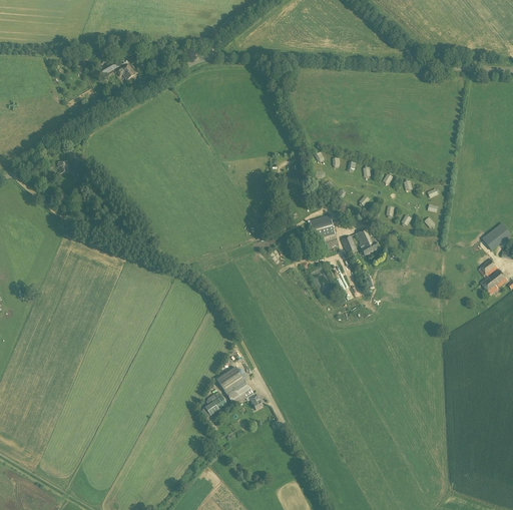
[(136,58),(133,53),(128,57),(131,61),(133,60),(139,70),(143,67),(147,65),(145,62),(150,60),(148,56),(143,59),(141,55),(136,58)]
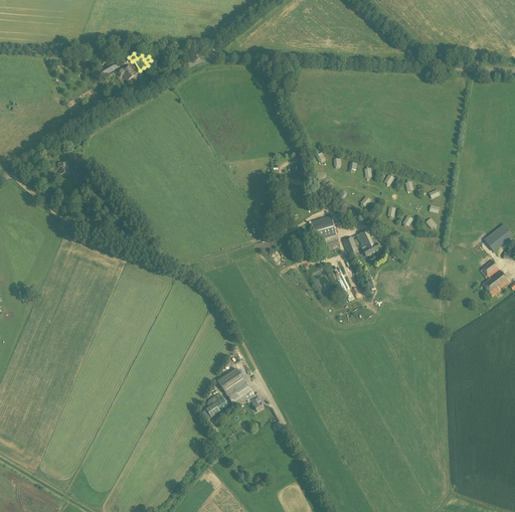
[(113,60),(101,68),(104,73),(112,68),(111,66),(116,64),(113,60)]
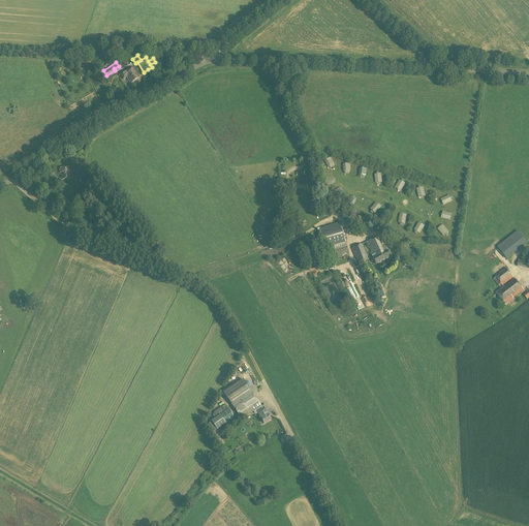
[(130,81),(141,74),(133,64),(121,72),(124,76),(127,74),(130,81)]
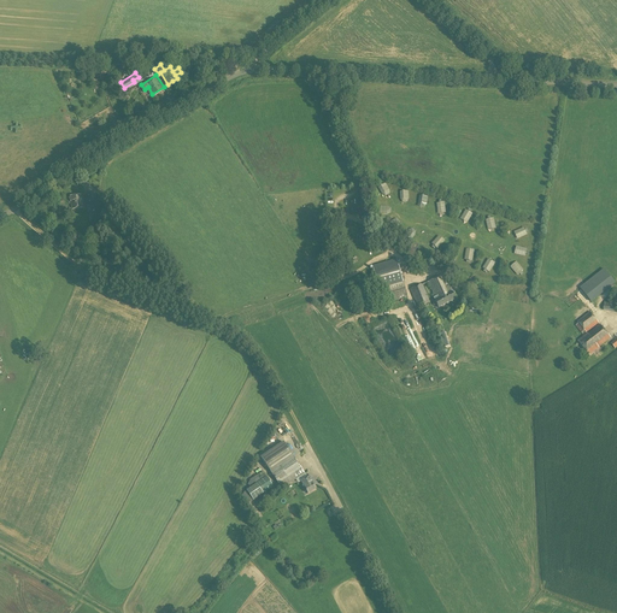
[(84,190),(87,201),(97,200),(95,189),(84,190)]
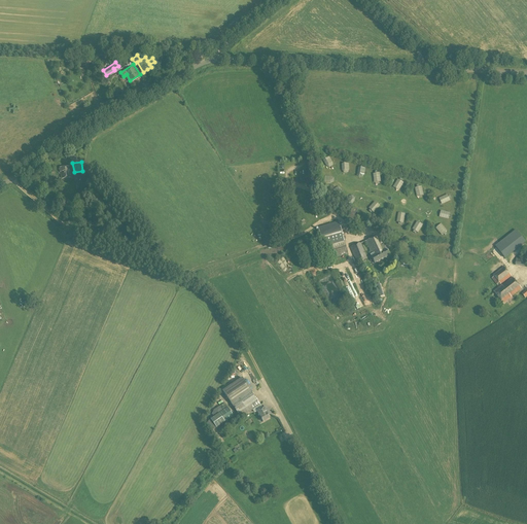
[(61,176),(71,175),(69,164),(60,165),(61,176)]
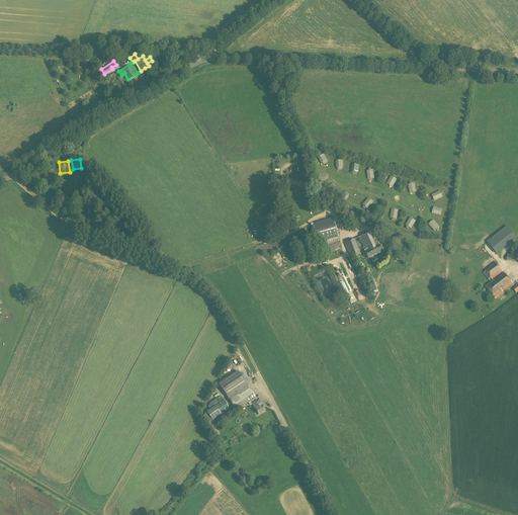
[(346,213),(351,203),(347,200),(341,210),(346,213)]
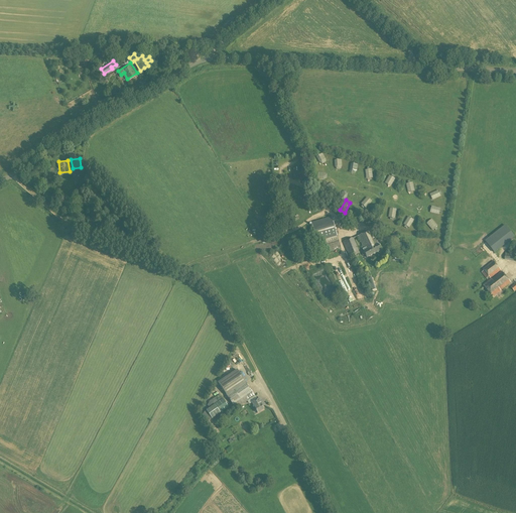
[(348,212),(344,218),(348,221),(352,215),(348,212)]
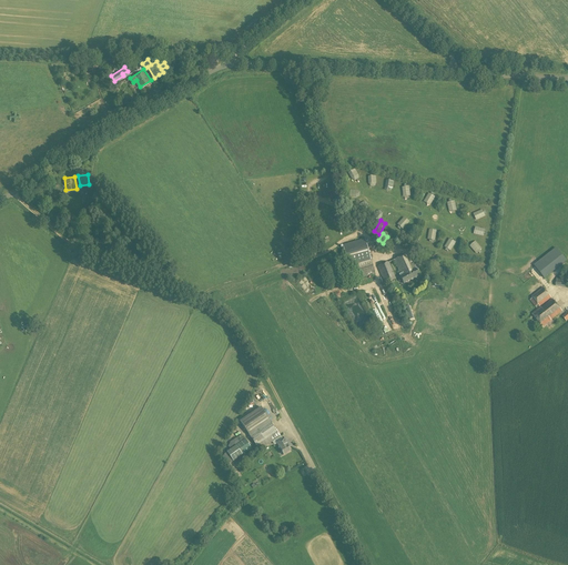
[(353,275),(374,270),(364,235),(343,241),(353,275)]
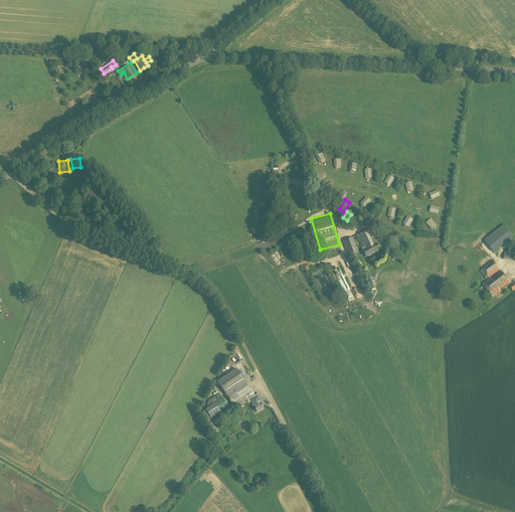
[(363,230),(373,250),(380,247),(377,241),(376,241),(369,227),(363,230)]
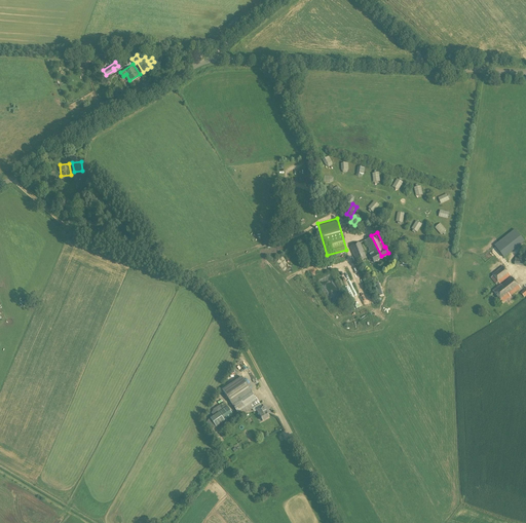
[(374,260),(381,256),(371,235),(365,237),(371,251),(370,252),(370,253),(368,254),(370,258),(372,257),(374,260)]
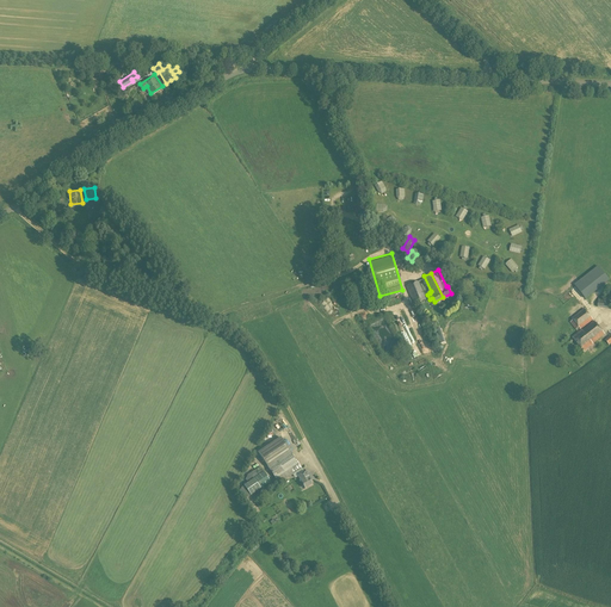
[(413,302),(426,296),(418,278),(406,283),(413,302)]
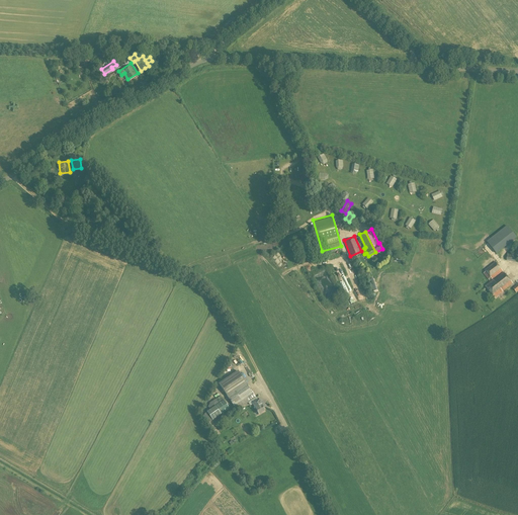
[(517,258),(517,250),(511,249),(511,251),(495,250),(494,256),(517,258)]
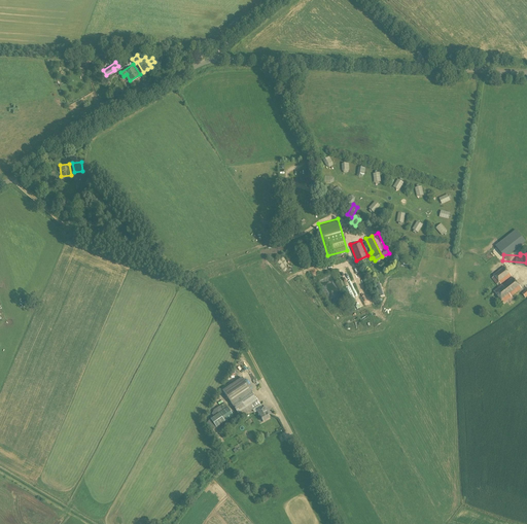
[(500,282),(512,274),(504,264),(493,272),(494,274),(492,276),(496,282),(499,280),(500,282)]
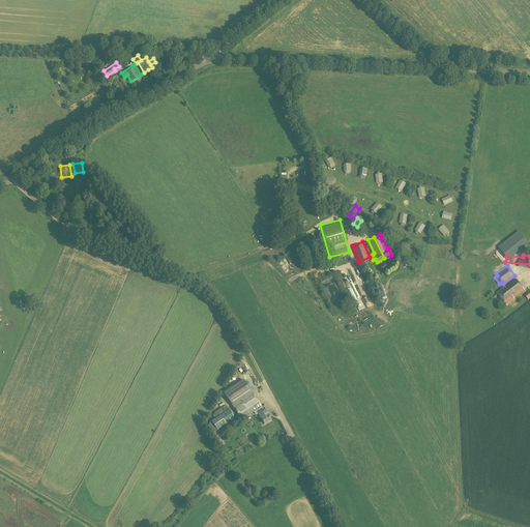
[(525,288),(516,276),(505,285),(504,285),(497,290),(506,302),(514,296),(525,288)]
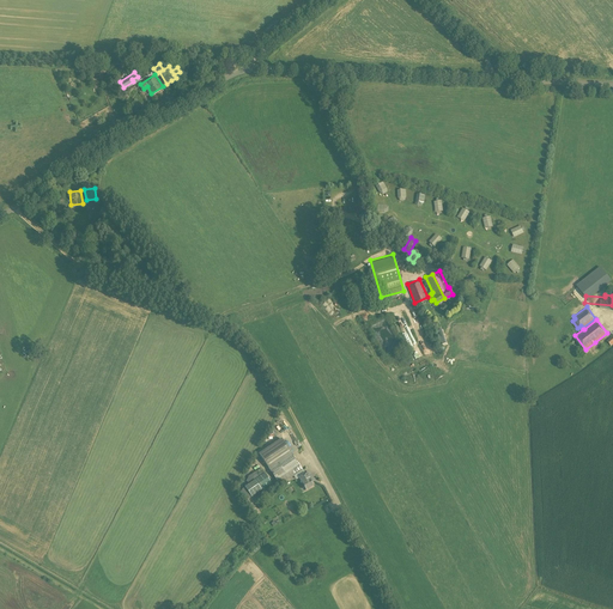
[(425,349),(432,346),(426,333),(419,336),(425,349)]
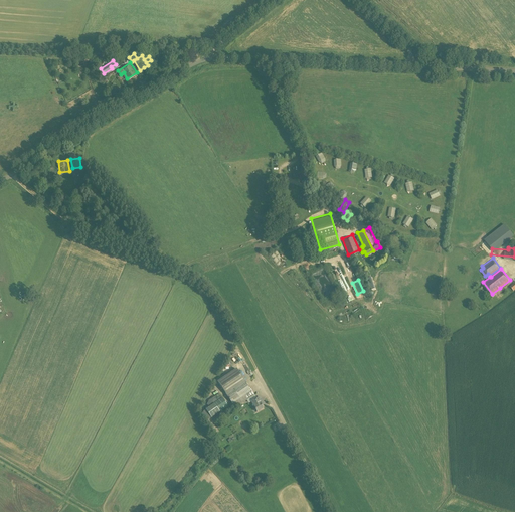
[(250,388),(245,379),(236,367),(217,380),(231,400),(228,402),(231,406),(234,404),(235,405),(254,392),(250,387),(250,388)]
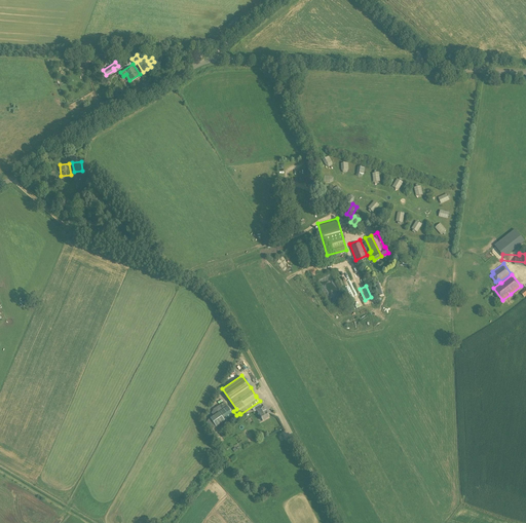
[(227,404),(224,400),(219,403),(213,407),(211,411),(213,413),(210,415),(210,416),(208,417),(207,420),(212,427),(233,412),(227,404)]
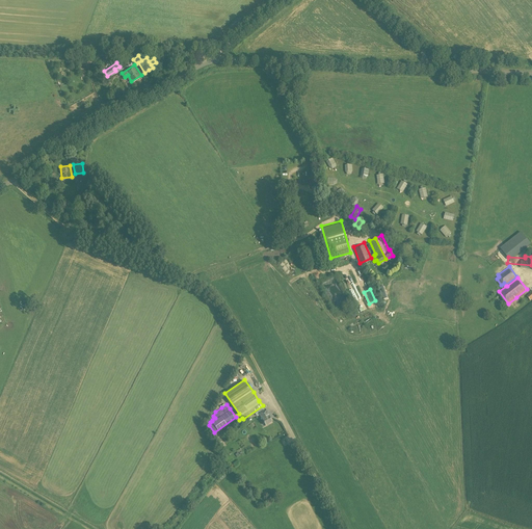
[(266,423),(272,420),(270,416),(272,415),(268,408),(260,413),(266,423)]
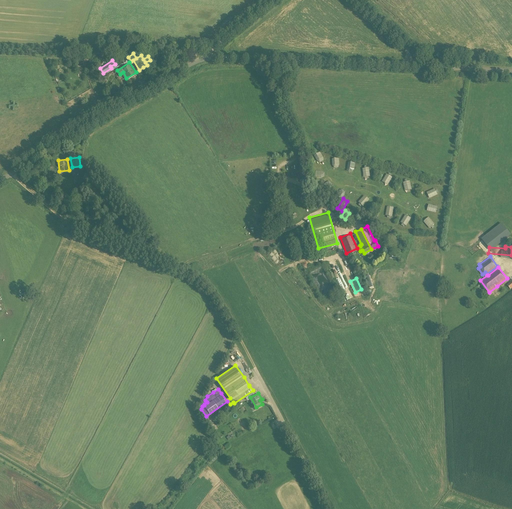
[(219,413),(230,406),(228,404),(218,410),(219,413)]
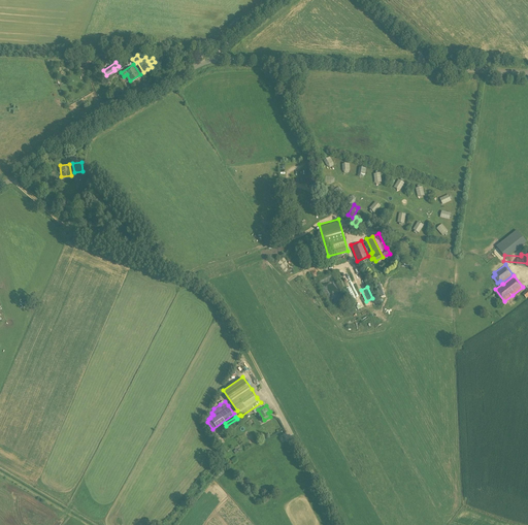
[(225,428),(224,427),(226,426),(225,424),(219,428),(220,430),(222,429),(222,430),(223,431),(221,432),(224,436),(230,432),(226,427),(225,428)]
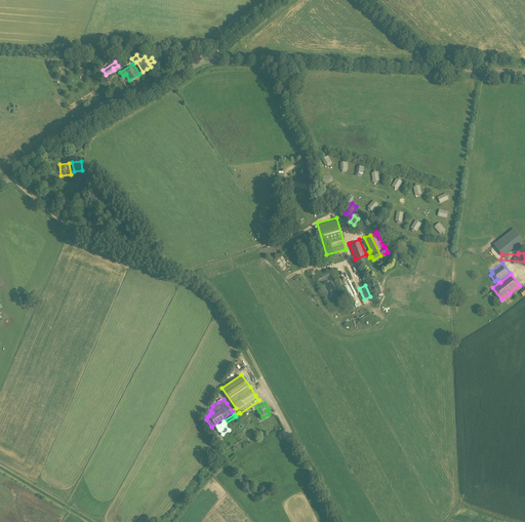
[(214,429),(213,427),(210,429),(217,439),(220,437),(216,430),(216,431),(214,428),(214,429)]
